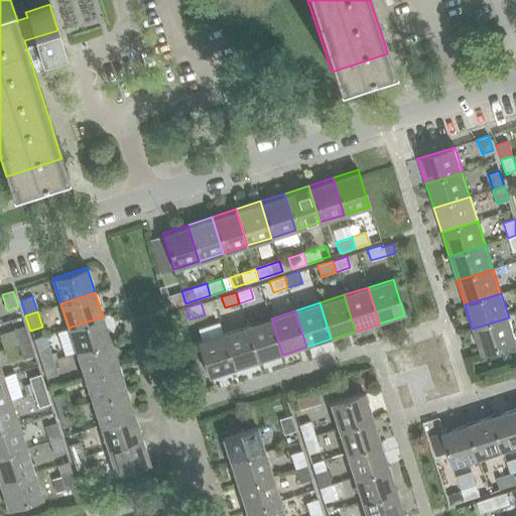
[(111,341),(103,316),(69,328),(76,352),(111,341)]
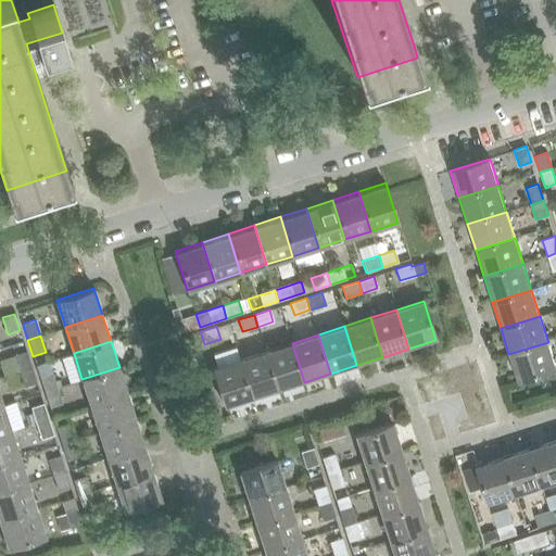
[(555,368),(555,366),(548,342),(508,354),(517,381),(555,368)]
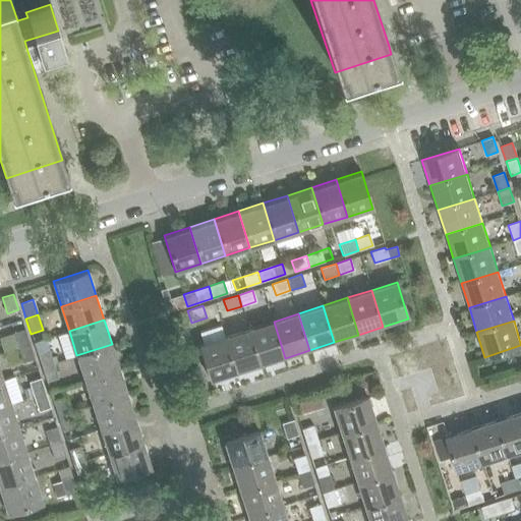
[(285,358),(274,322),(249,329),(261,365),(285,358)]
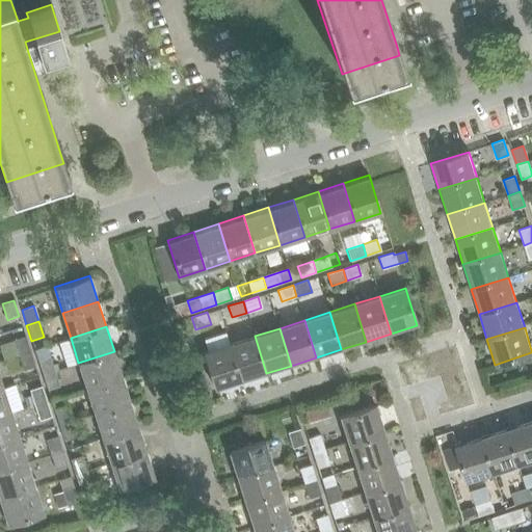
[(266,373),(255,336),(230,344),(241,381),(266,373)]
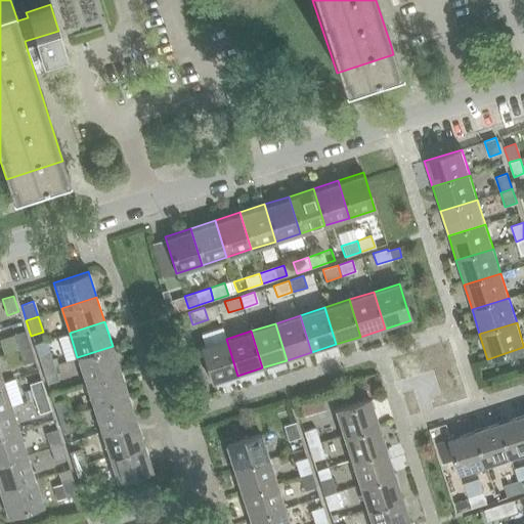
[(17,350),(30,346),(25,332),(13,335),(17,350)]
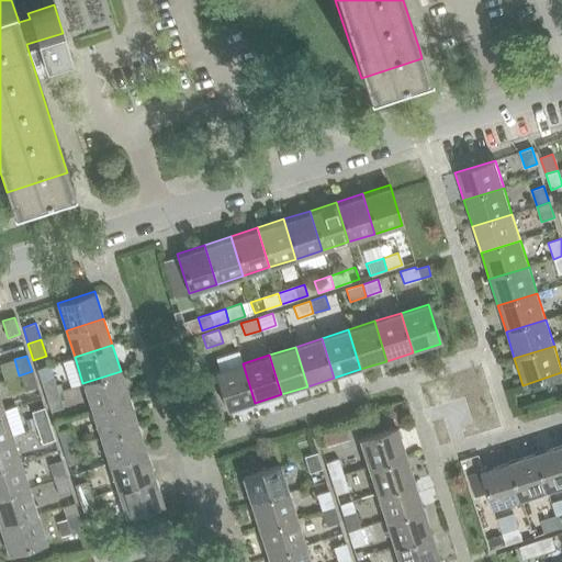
[(255,403),(243,363),(214,372),(227,412),(255,403)]
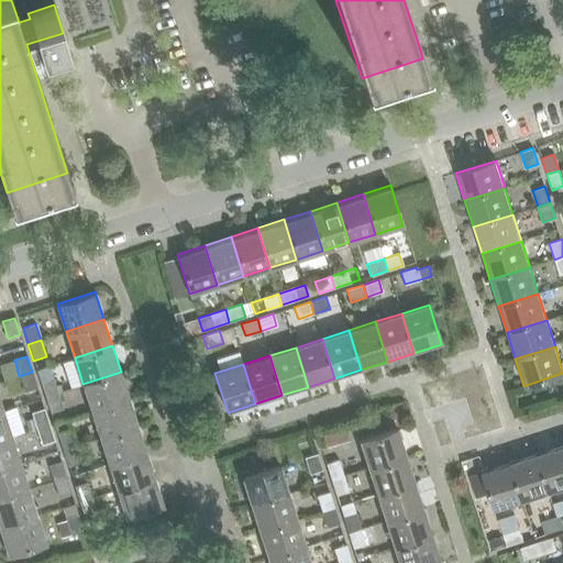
[(24,392),(36,388),(32,372),(19,376),(24,392)]
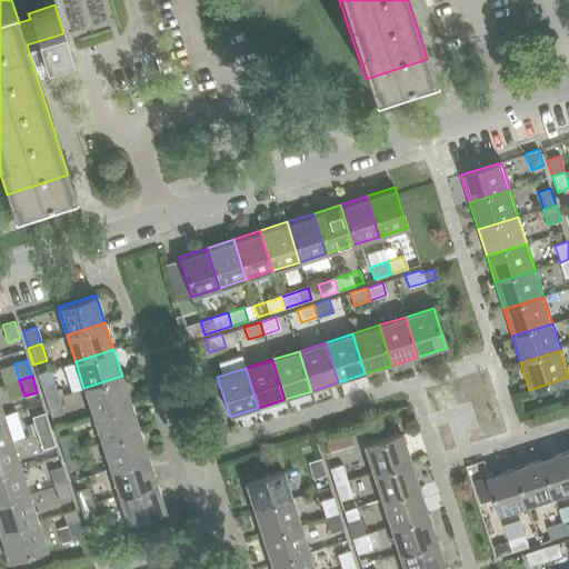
[(131,402),(122,376),(83,388),(92,415),(131,402)]
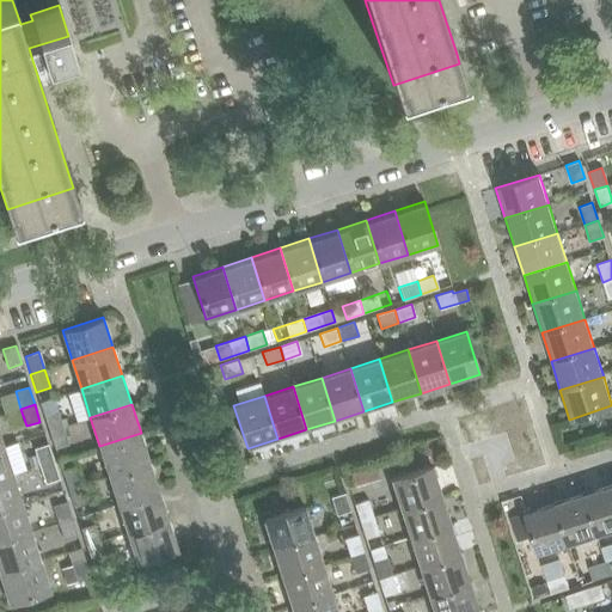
[(44,414),(49,432),(62,427),(56,410),(44,414)]
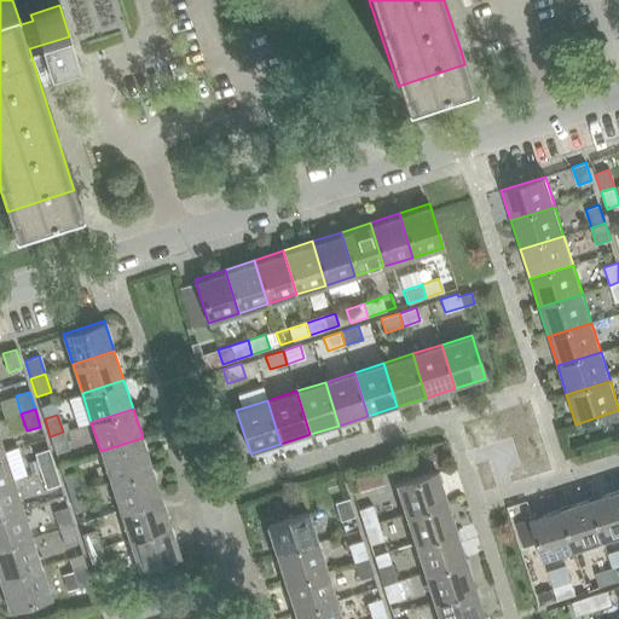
[(69,450),(63,432),(50,437),(56,455),(69,450)]
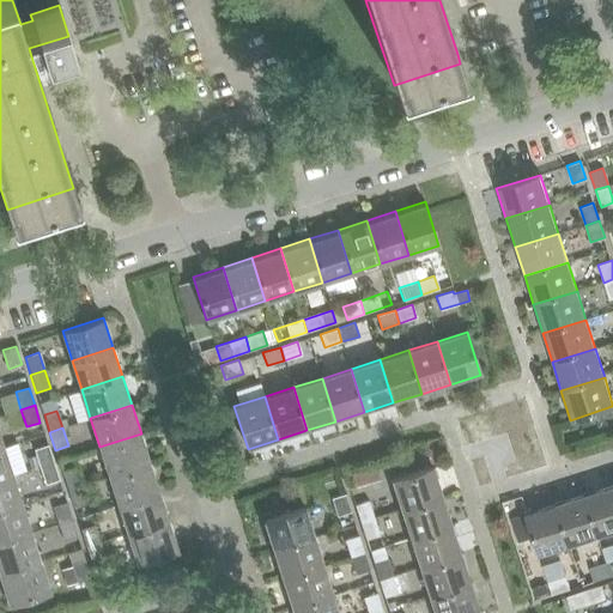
[(150,462),(141,434),(99,447),(109,475),(150,462)]
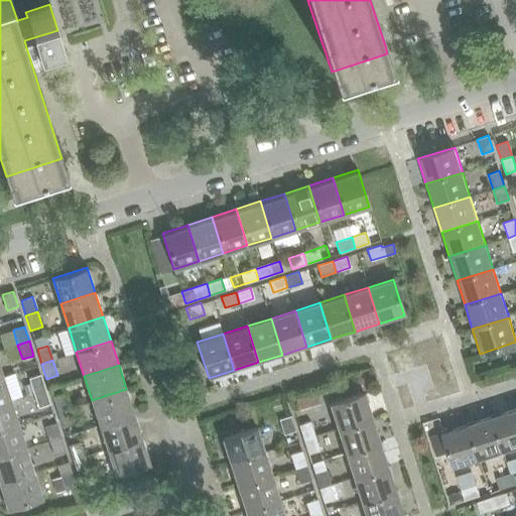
[(0,402),(11,399),(3,375),(0,376),(0,402)]
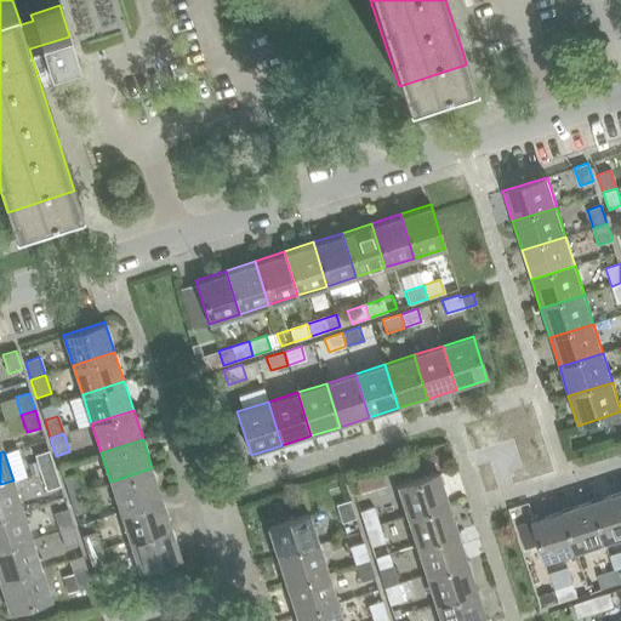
[(40,473),(53,468),(47,451),(34,455),(40,473)]
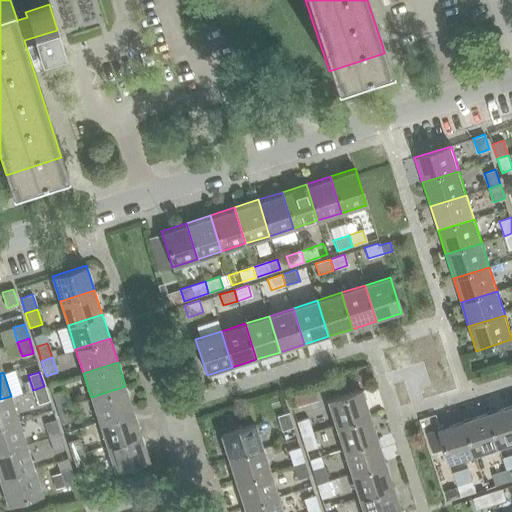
[(31,389),(29,381),(23,383),(25,391),(31,389)]
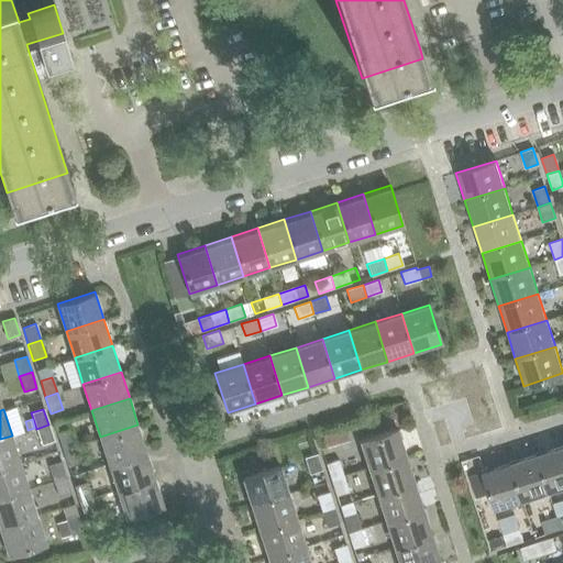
[(42,445),(54,441),(48,424),(36,429),(42,445)]
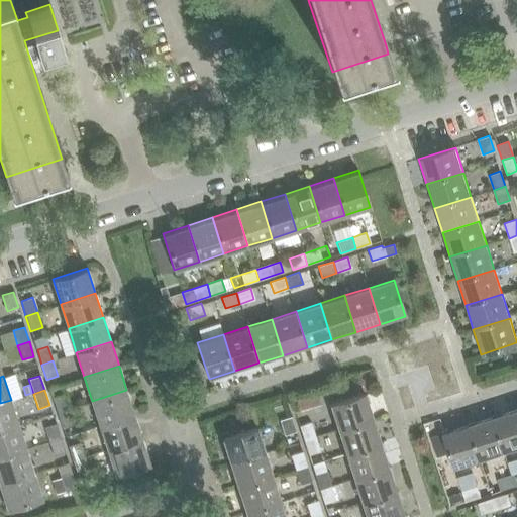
[(134,414),(126,390),(92,401),(100,425),(134,414)]
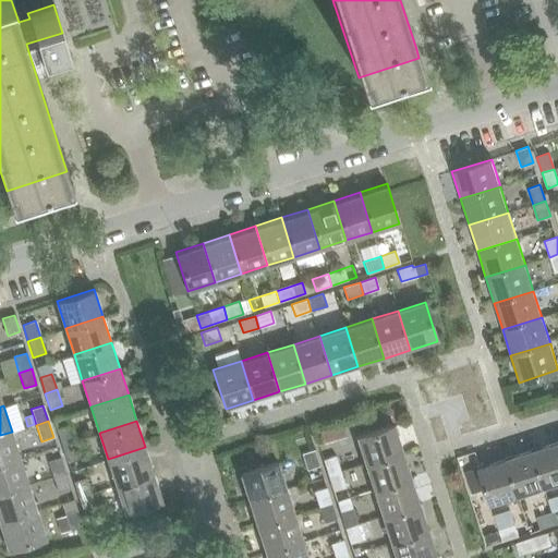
[(355,436),(364,463),(403,450),(395,423),(355,436)]
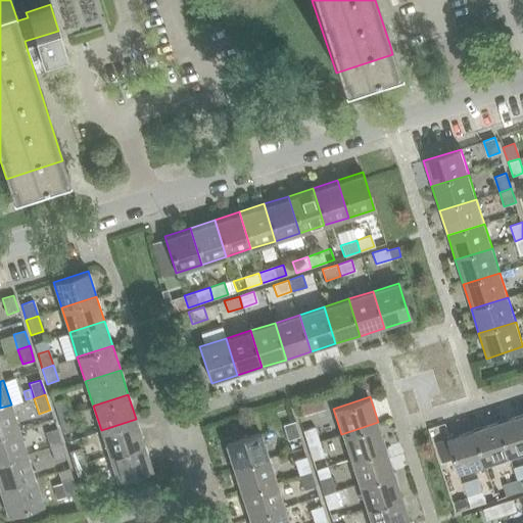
[(53,402),(58,417),(69,414),(64,398),(53,402)]
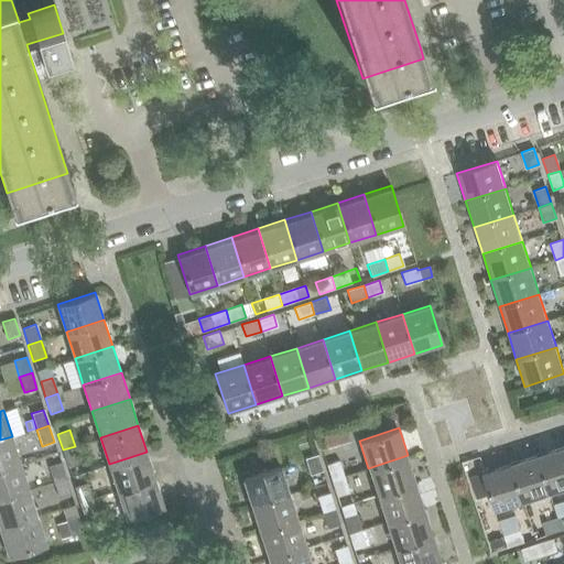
[(0,469),(21,463),(12,436),(0,440),(0,469)]
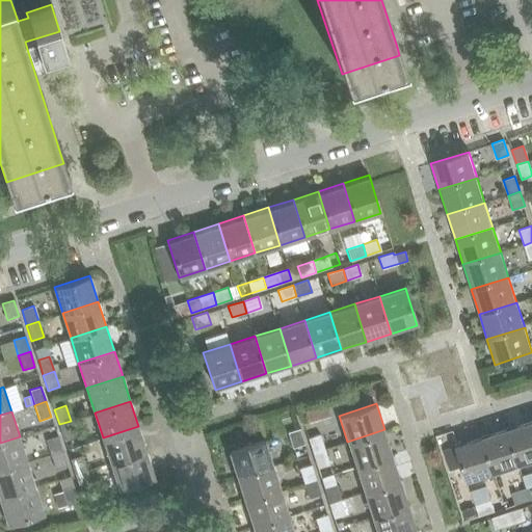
[(506,427),(519,464),(531,460),(531,421),(531,420),(506,427)]
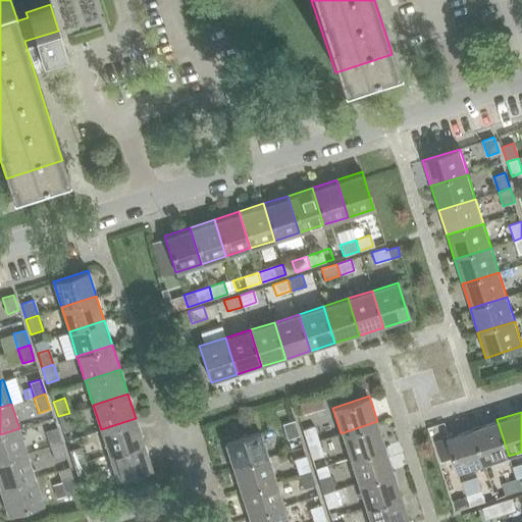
[(74,427),(69,413),(58,416),(63,431),(74,427)]
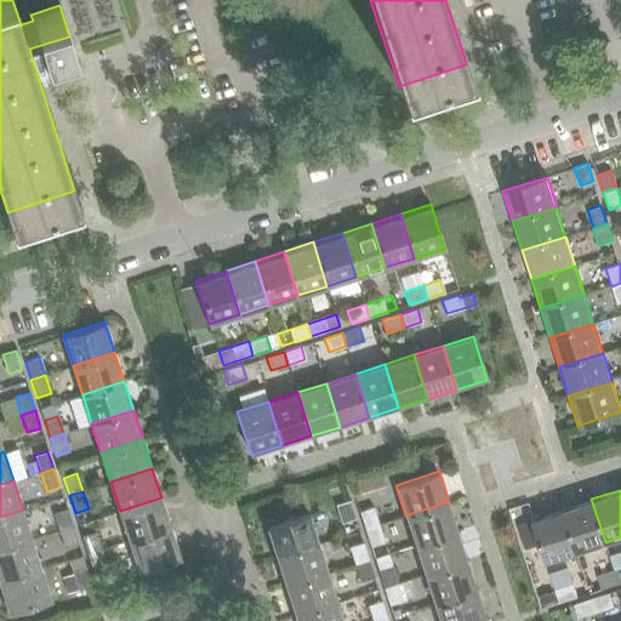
[(120,511),(129,540),(171,527),(161,497),(120,511)]
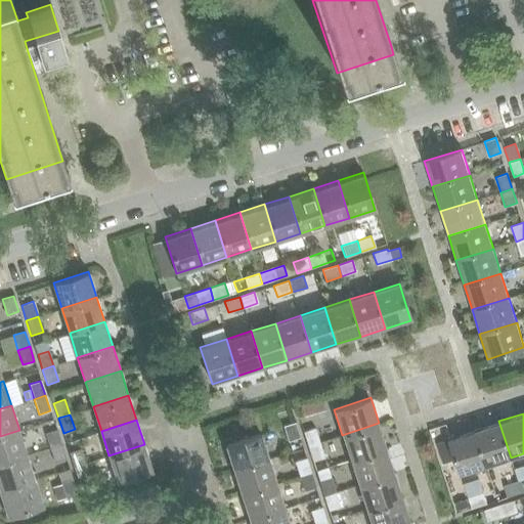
[(474,429),(486,466),(511,457),(498,421),(474,429)]
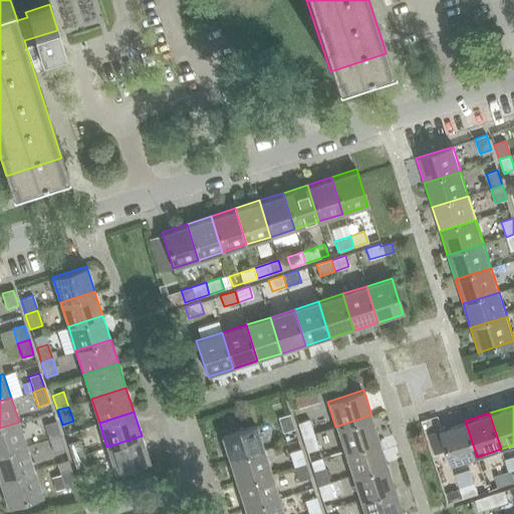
[(289,414),(288,414),(277,418),(282,433),(294,429),(289,414)]
